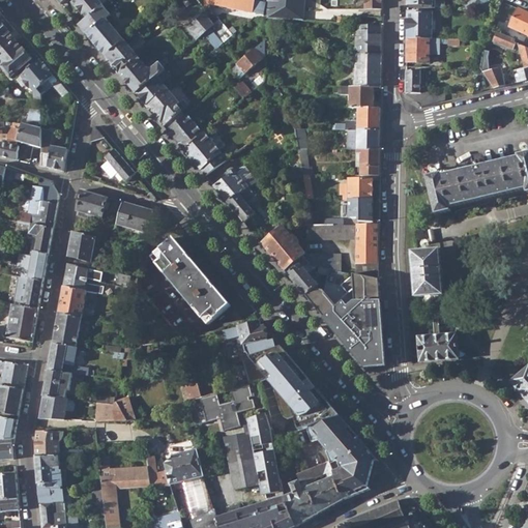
[(69,0),(84,18),(101,3),(99,0),(69,0)]
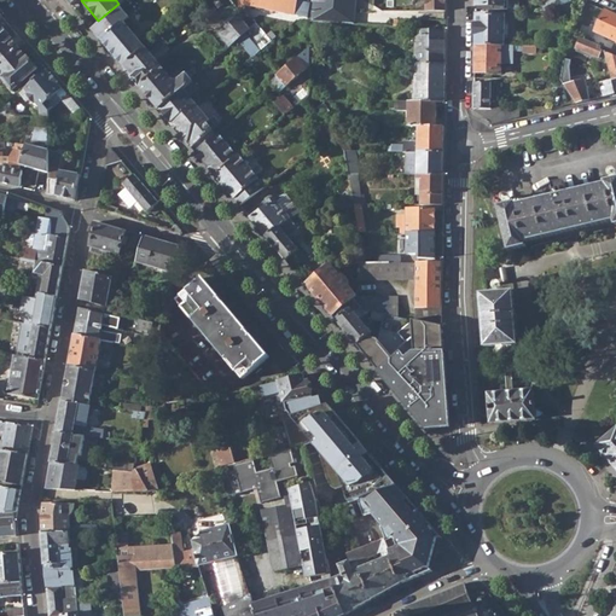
[(250,5),(292,15),(298,16),(306,17),(309,0),(250,0),(250,1),(250,5)]
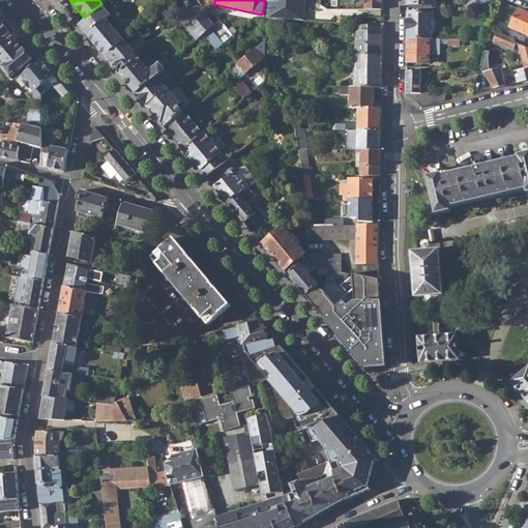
[(272,17),(301,19),(302,0),(265,0),(265,17),(272,17)]
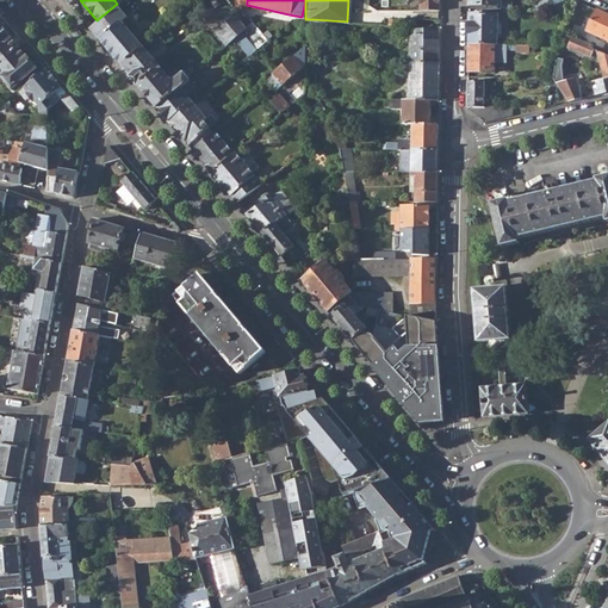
[(417,0),(417,10),(438,10),(438,0),(417,0)]
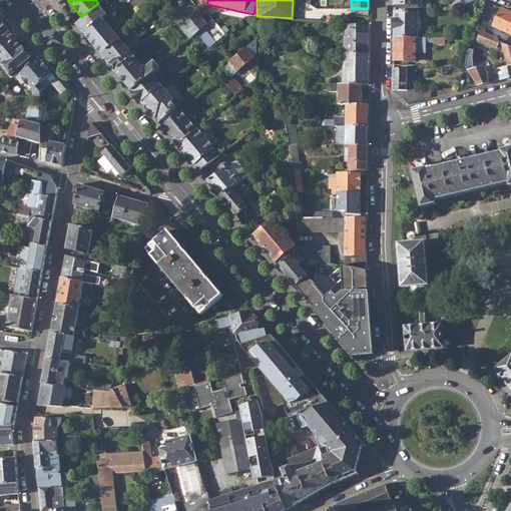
[(458,0),(457,3),(470,9),(474,0),(458,0)]
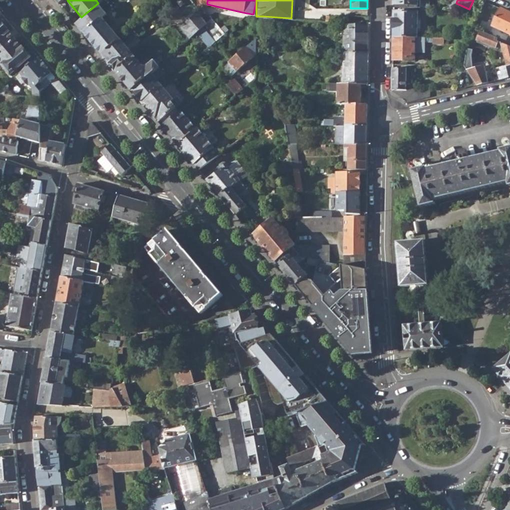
[(75,23),(101,54),(119,38),(101,16),(106,12),(98,3),(81,17),(75,23)]
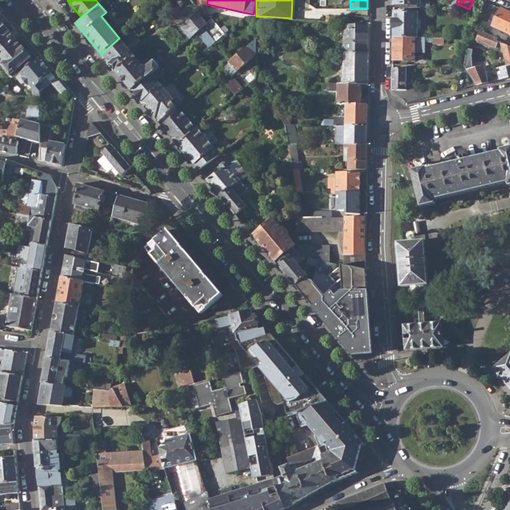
[(491,25),(509,33),(509,11),(499,7),(491,25)]
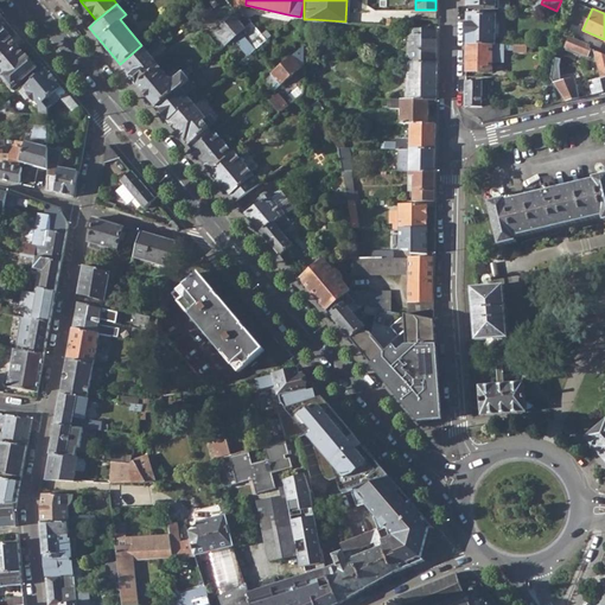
[(490,43),(492,43),(494,12),(465,12),(464,42),(490,43)]
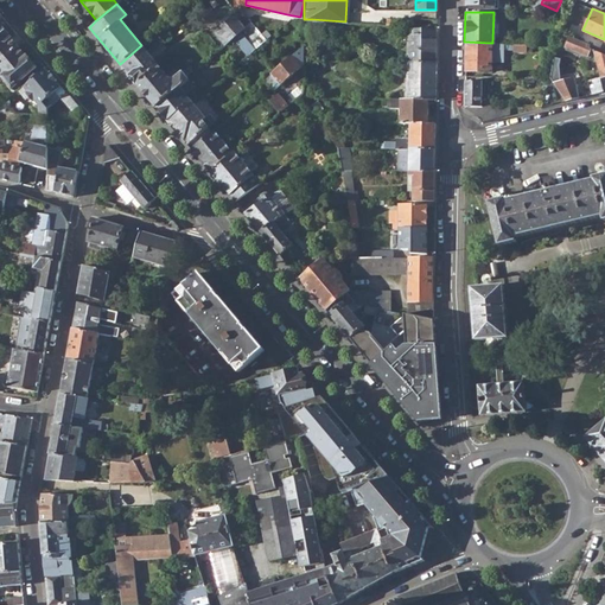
[(237,30),(253,48),(265,38),(249,20),(241,26),(234,19),(231,20),(228,17),(227,18),(225,17),(212,27),(214,29),(212,30),(223,42),(237,30)]
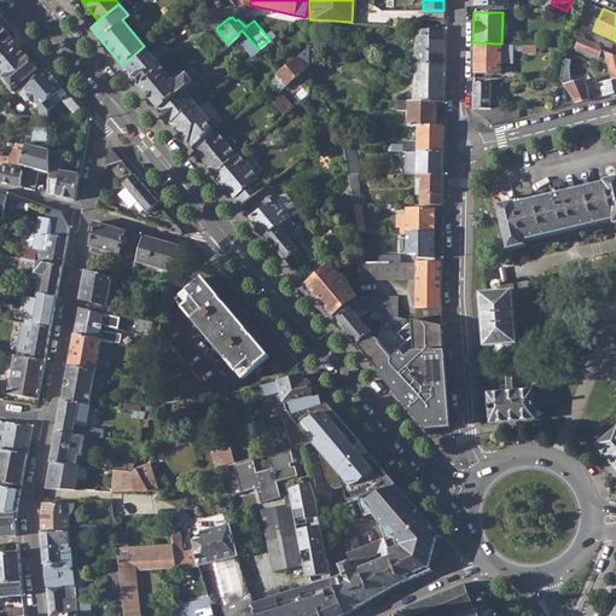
[(318,22),(318,19),(309,19),(308,18),(308,28),(317,29),(317,30),(329,32),(329,22),(318,22)]
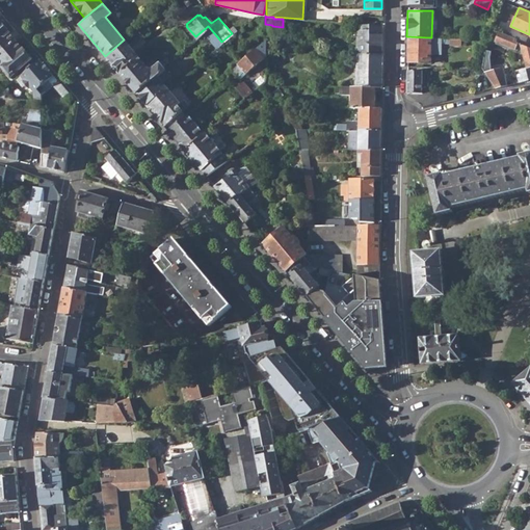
[(0,50),(20,35),(5,18),(0,21),(0,50)]
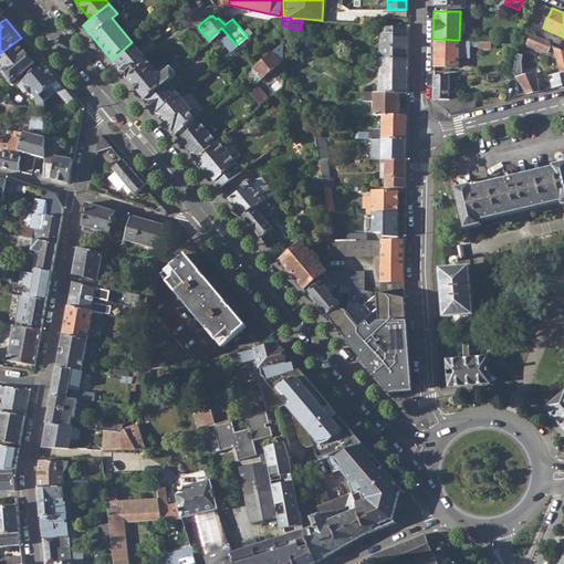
[(112,60),(144,98),(175,73),(171,69),(169,66),(162,73),(158,73),(141,52),(141,48),(158,33),(156,31),(157,30),(153,24),(132,42),(112,60)]
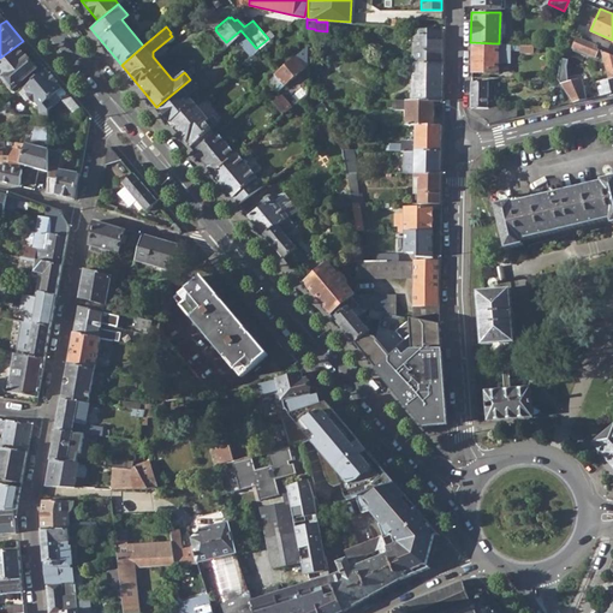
[(414,61),(440,63),(441,28),(412,28),(412,61),(414,61)]
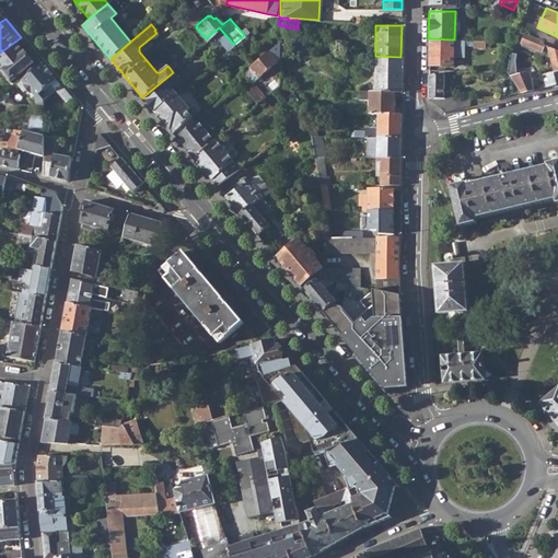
[(519,42),(538,50),(539,48),(546,49),(545,44),(542,43),(543,41),(516,28),(514,34),(518,36),(521,38),(519,42)]
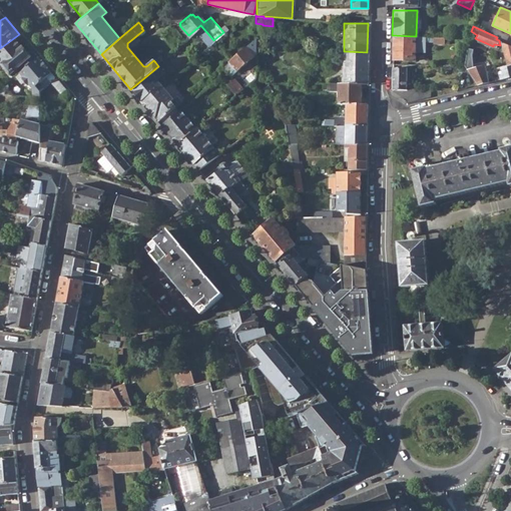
[(0,61),(9,72),(34,51),(19,34),(0,48),(0,61)]
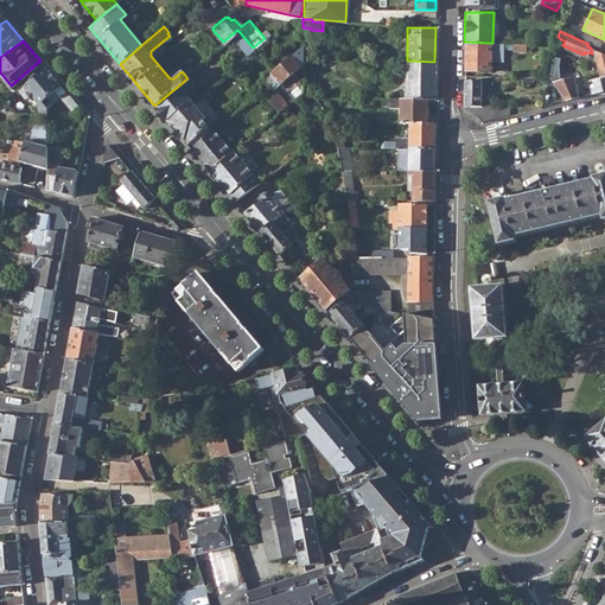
[(490,69),(490,43),(464,42),(464,69),(490,69)]
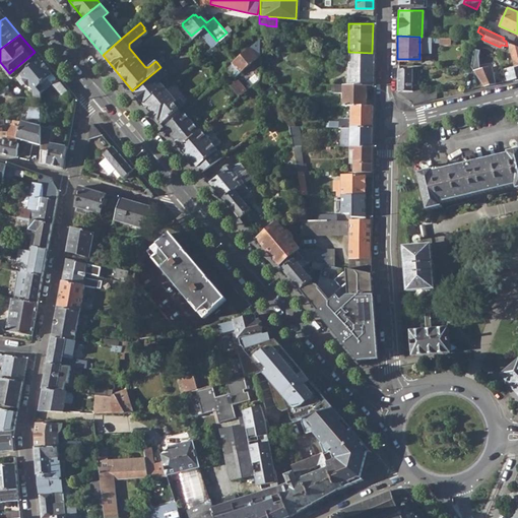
[(225,67),(232,73),(238,68),(240,70),(257,57),(257,56),(259,55),(259,39),(225,67)]
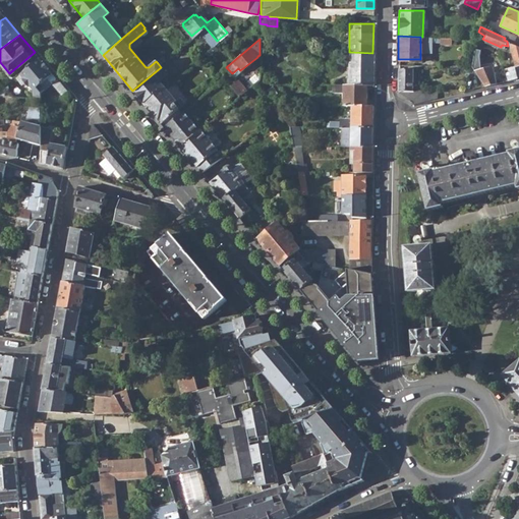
[(508,46),(514,66),(518,64),(518,46),(507,41),(508,46)]
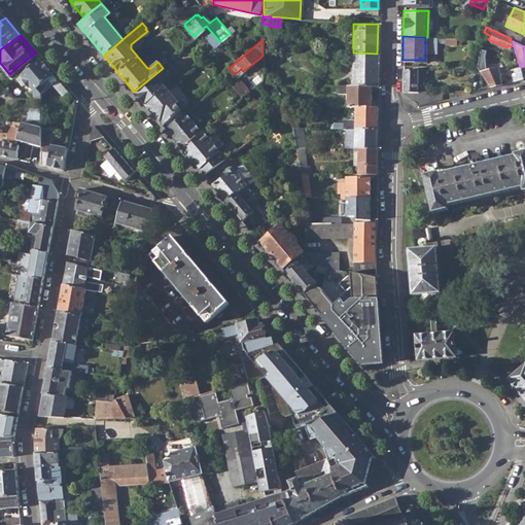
[(476,66),(490,86),(491,86),(501,83),(497,67),(485,69),(484,56),(485,47),(480,46),(476,66)]
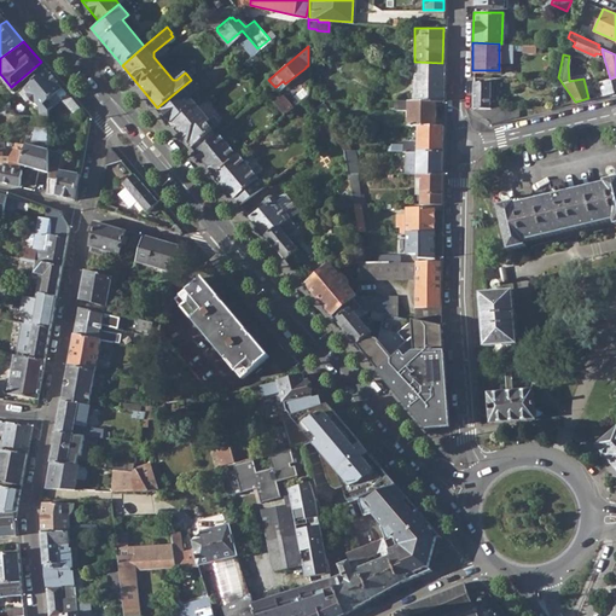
[(411,89),(411,99),(435,99),(442,99),(442,89),(439,89),(439,77),(442,77),(442,63),(416,62),(414,89),(411,89)]
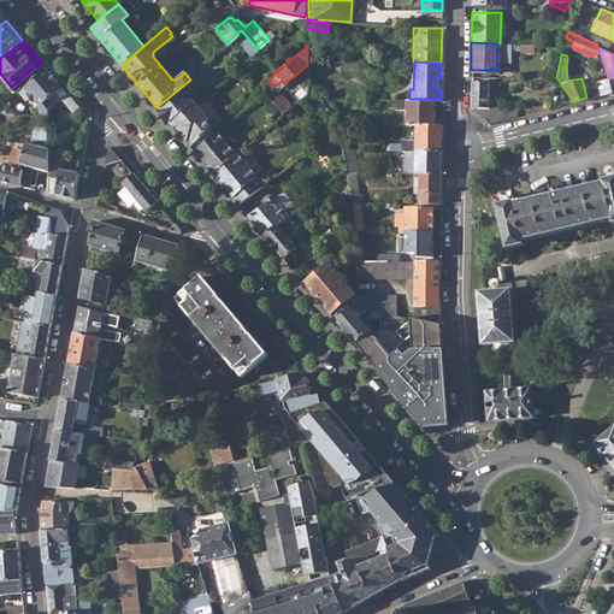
[(22,87),(37,106),(37,114),(47,114),(47,108),(60,98),(66,92),(46,66),(22,87)]
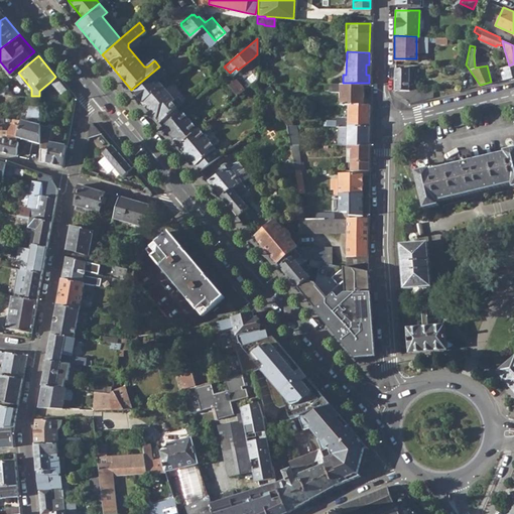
[(499,68),(502,80),(513,76),(513,63),(509,66),(499,68)]
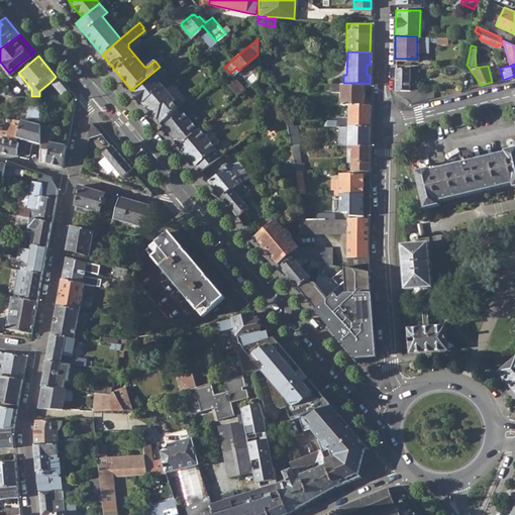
[(131,90),(141,101),(162,85),(157,79),(165,72),(160,67),(131,90)]
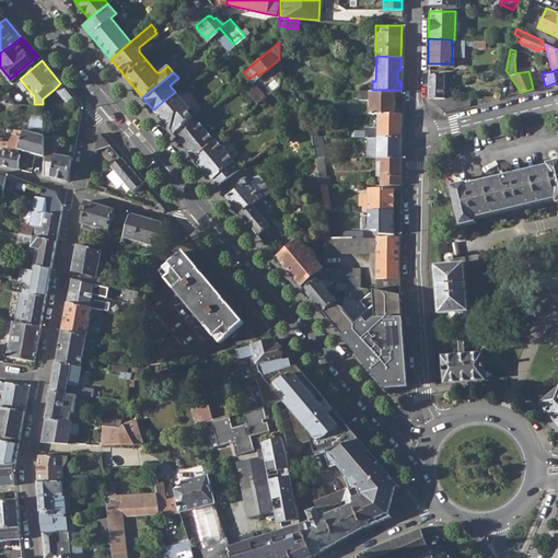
[(428,96),(446,96),(446,93),(443,92),(443,72),(428,72),(428,96)]
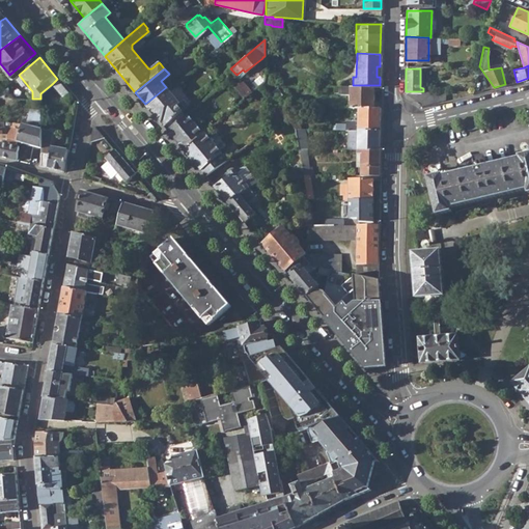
[(240,93),(244,98),(262,82),(265,80),(265,72),(247,84),(249,87),(247,88),(241,81),(234,87),(240,93)]
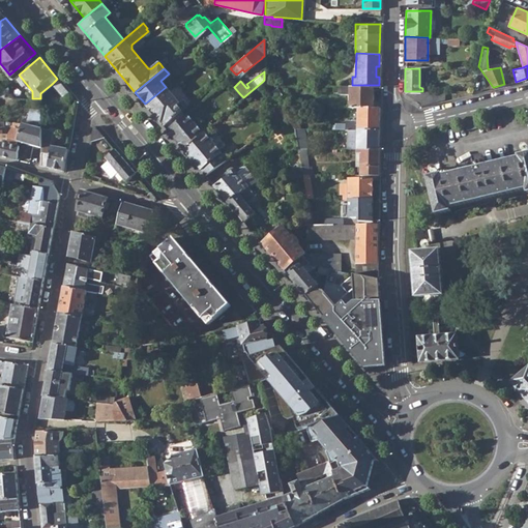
[(52,84),(56,88),(61,83),(57,79),(52,84)]
